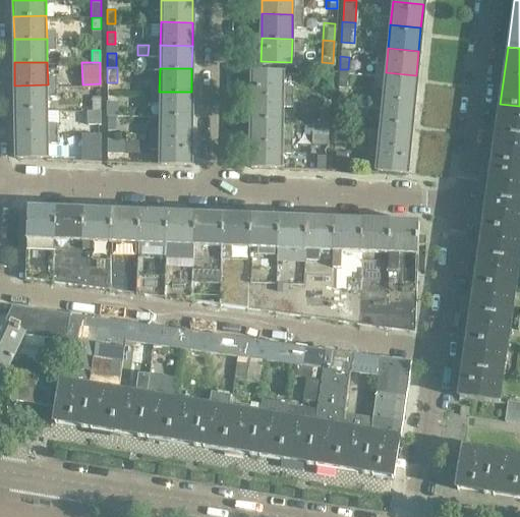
[(347,82),(348,70),(339,69),(339,82),(347,82)]
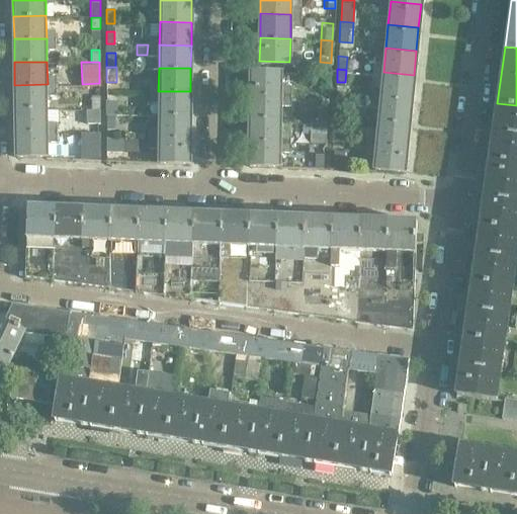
[(250,70),(250,91),(280,91),(280,70),(250,70)]
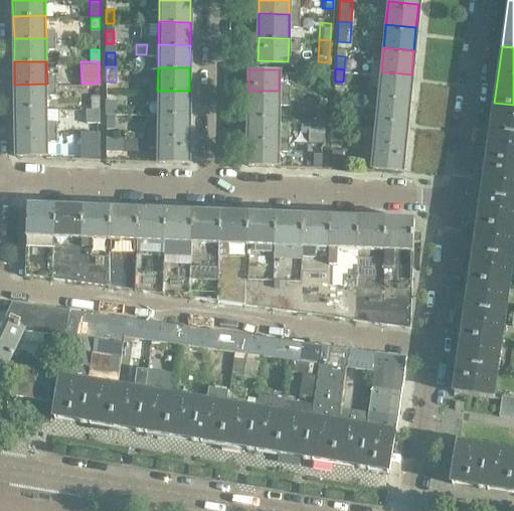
[(328,71),(317,70),(316,93),(327,94),(328,71)]
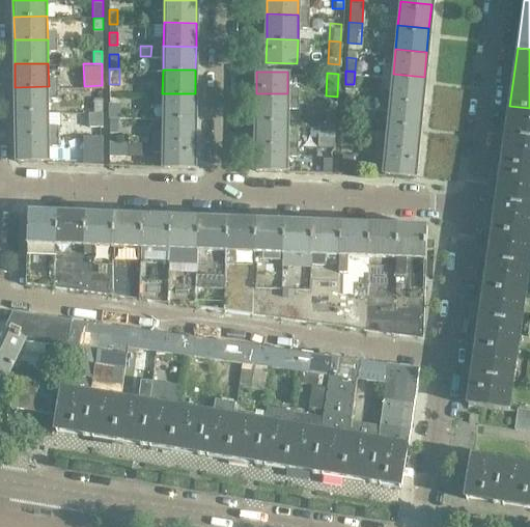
[(393,74),(390,98),(421,101),(424,77),(393,74)]
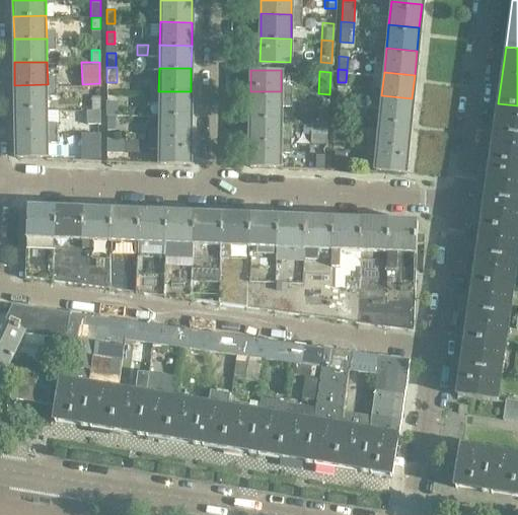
[(48,84),(14,85),(15,108),(48,107),(48,84)]
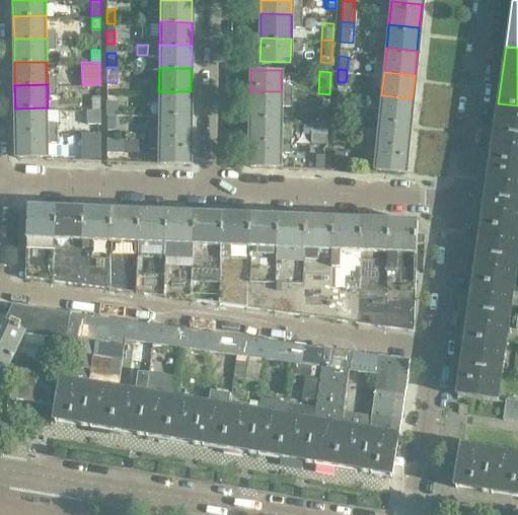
[(158,91),(158,114),(190,115),(191,91),(158,91)]
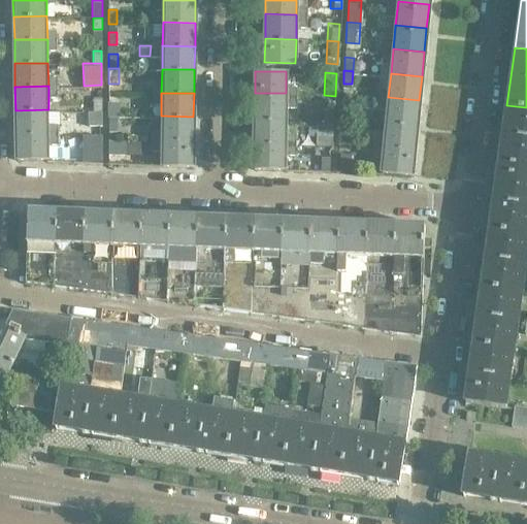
[(255,93),(254,118),(285,119),(286,93),(255,93)]
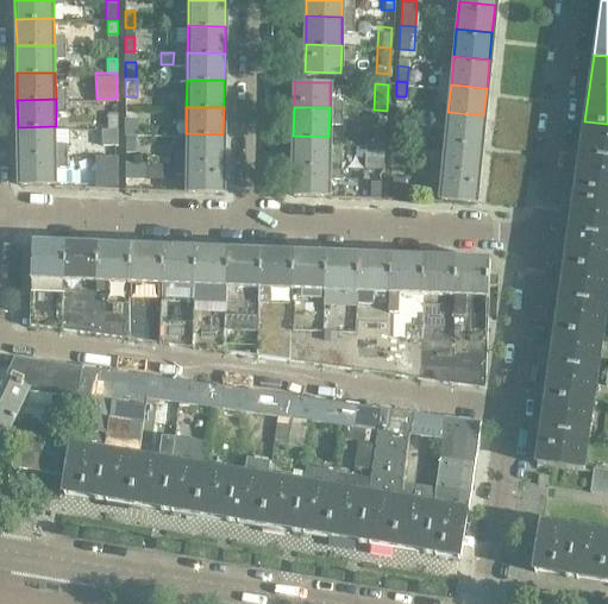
[(447,112),(445,140),(481,144),(483,115),(447,112)]
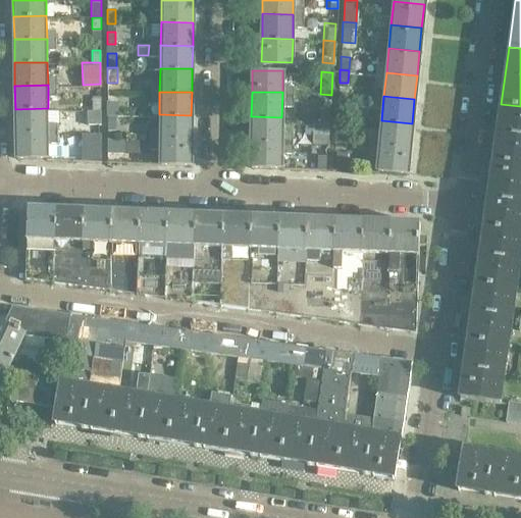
[(93,108),(101,108),(101,97),(93,97),(93,108)]
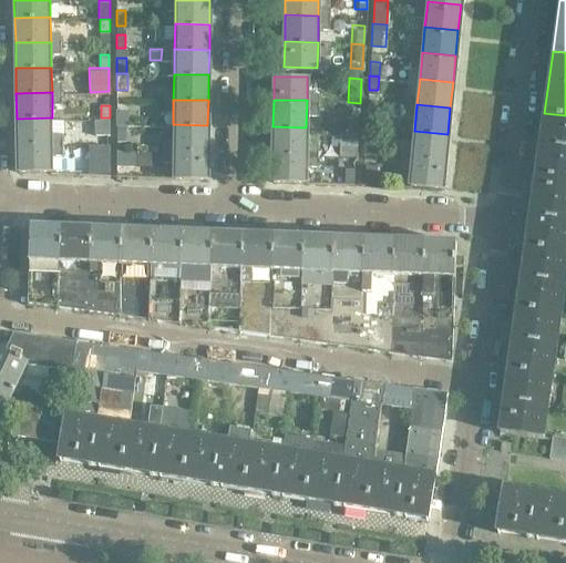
[(129,109),(116,109),(116,126),(129,126),(129,109)]
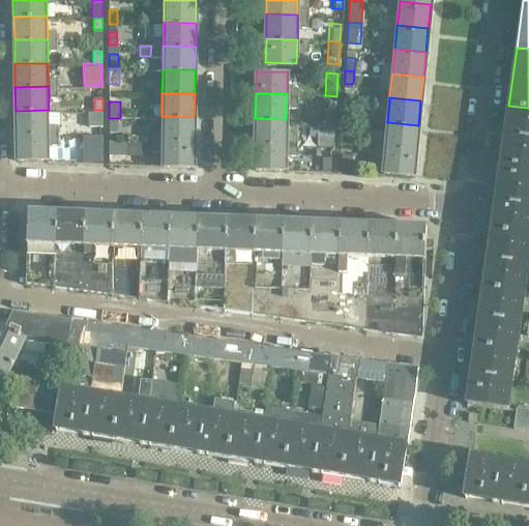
[(354,104),(344,103),(342,118),(353,119),(354,104)]
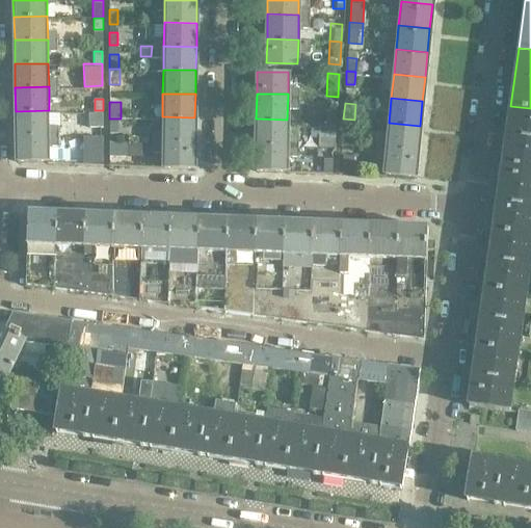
[(336,121),(337,106),(325,105),(324,120),(336,121)]
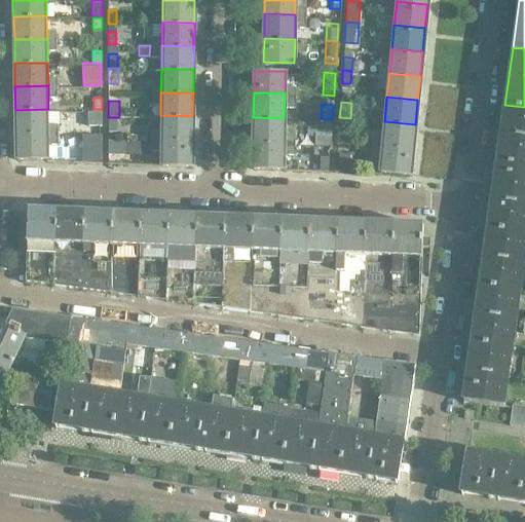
[(524,107),(504,105),(496,162),(495,169),(524,173),(524,107)]
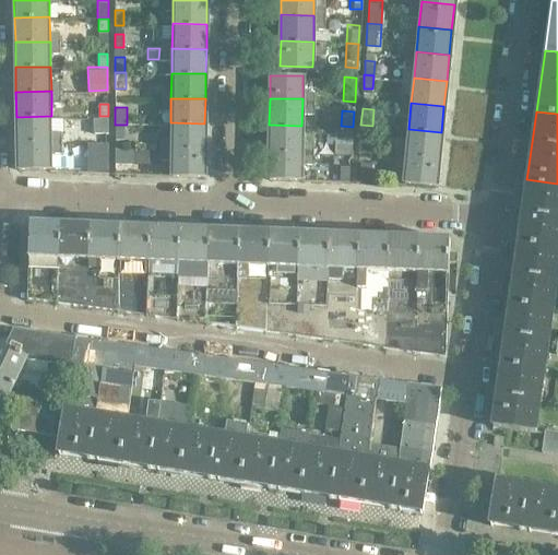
[(51,116),(16,117),(16,141),(51,141),(51,116)]
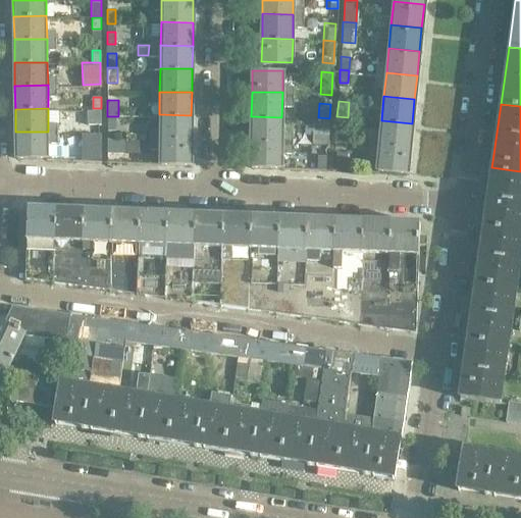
[(101,108),(87,109),(87,123),(101,123),(101,108)]
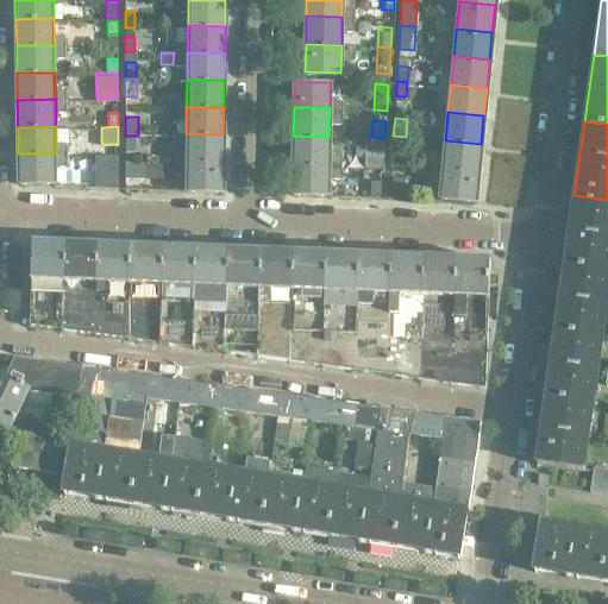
[(186,133),(185,161),(223,162),(223,134),(186,133)]
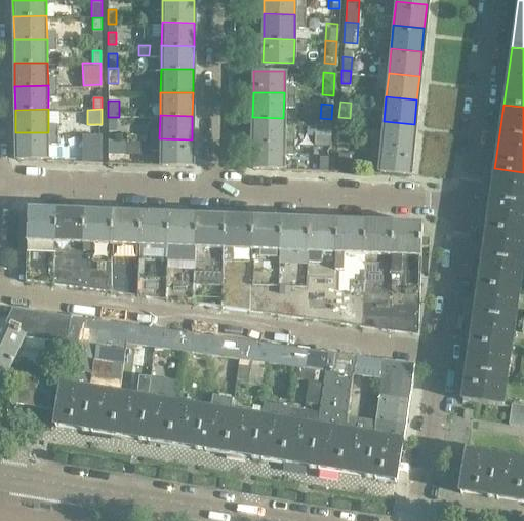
[(108,117),(107,117),(107,130),(116,130),(116,117),(108,117)]
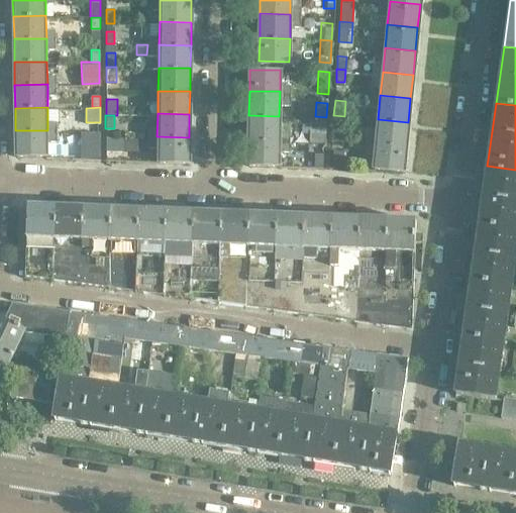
[(248,115),(248,140),(279,140),(279,116),(248,115)]
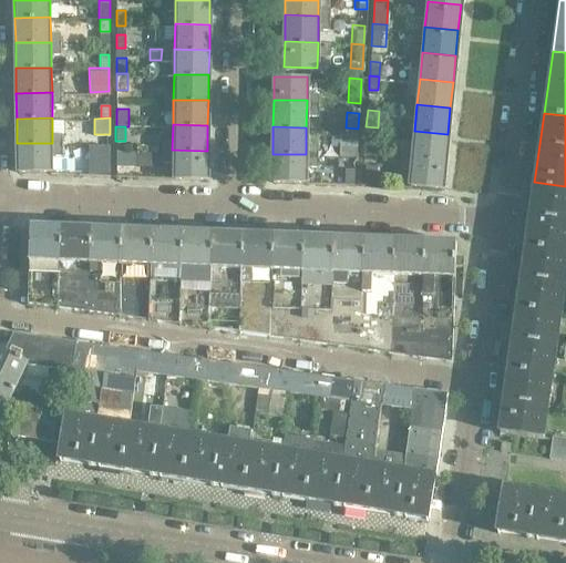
[(378,129),(366,128),(363,153),(376,154),(378,129)]
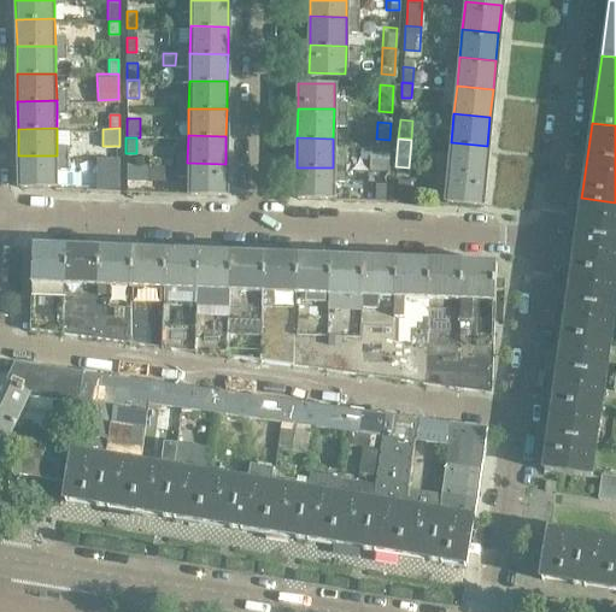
[(374,168),(387,169),(389,142),(376,141),(374,168)]
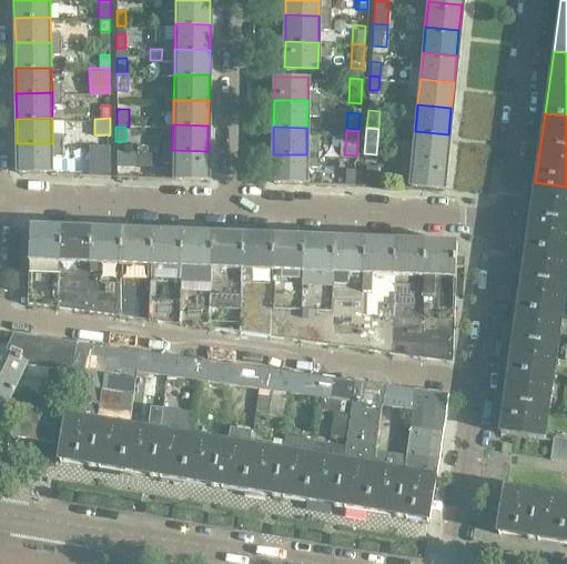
[(415,131),(413,157),(446,160),(448,134),(415,131)]
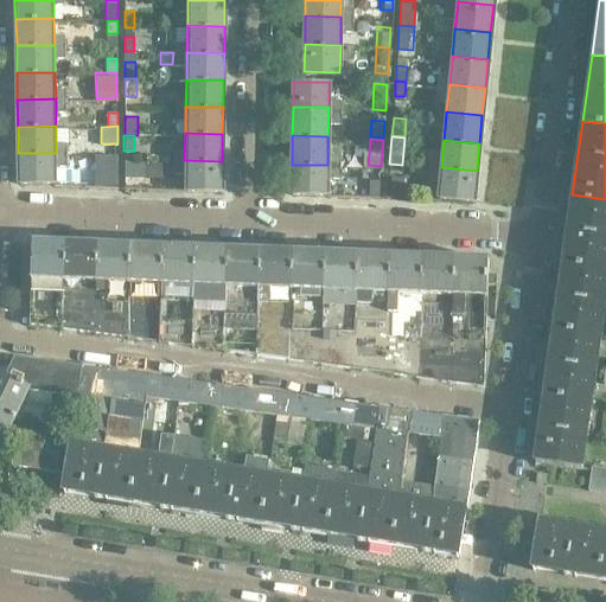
[(56,153),(18,153),(19,180),(53,179),(53,175),(57,175),(56,153)]
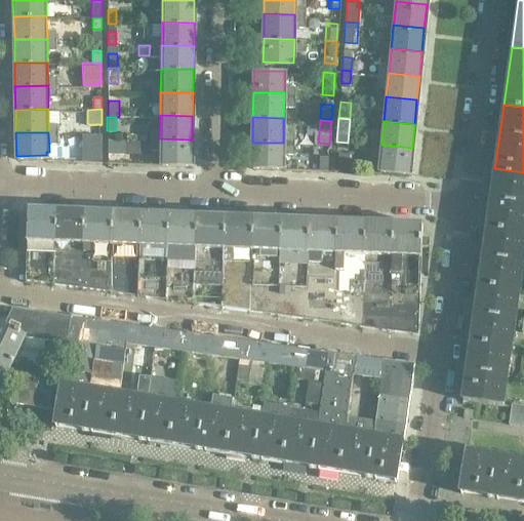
[(103,135),(83,135),(83,160),(103,160),(103,135)]
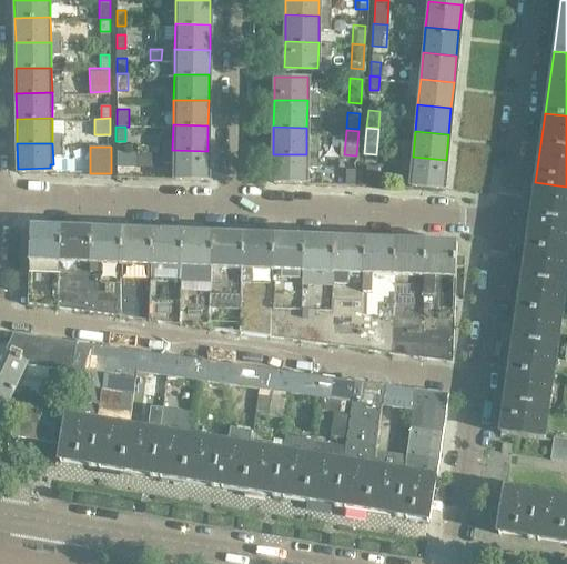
[(134,149),(115,150),(117,163),(134,163),(134,149)]
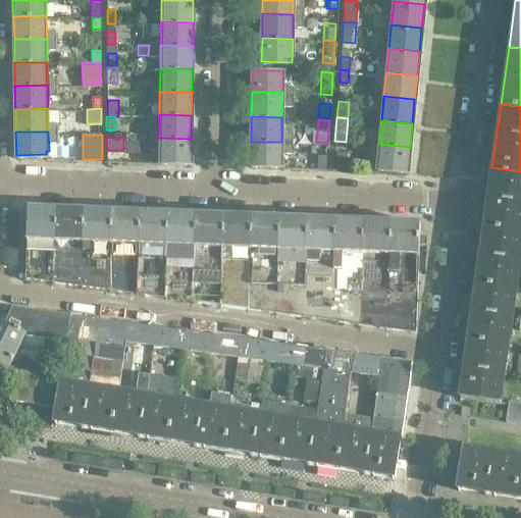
[(158,138),(158,155),(160,155),(160,161),(191,162),(191,139),(158,138)]
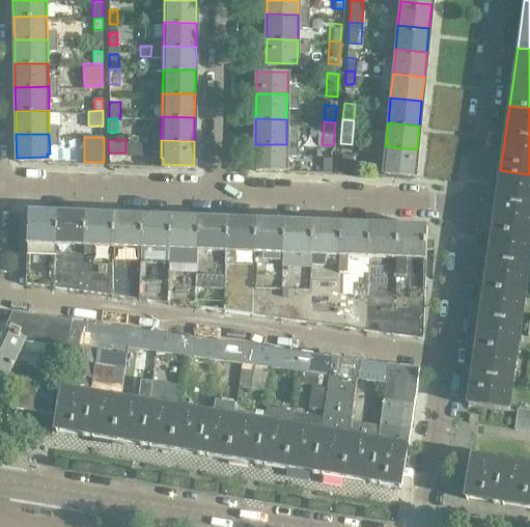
[(286,144),(255,144),(254,167),(286,167),(286,144)]
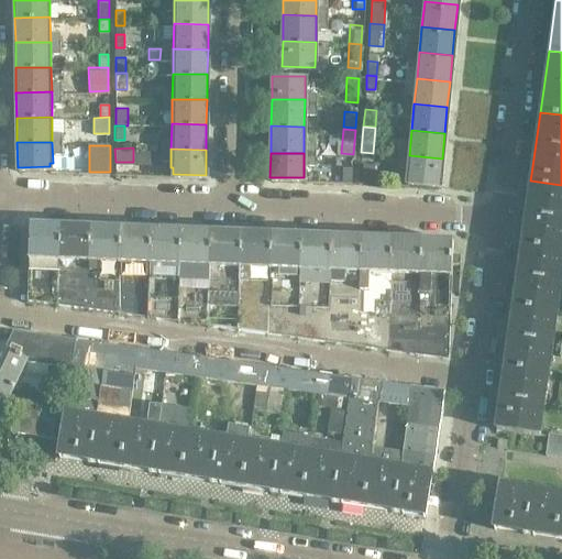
[(409,155),(406,181),(439,184),(442,159),(409,155)]
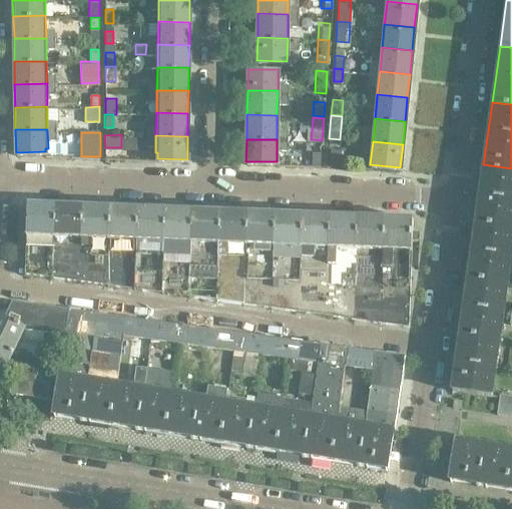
[(319,147),(309,146),(308,161),(318,162),(319,147)]
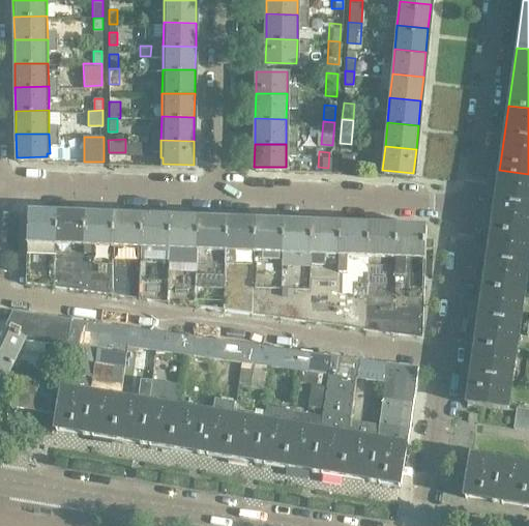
[(351,153),(342,152),(341,168),(351,169),(351,153)]
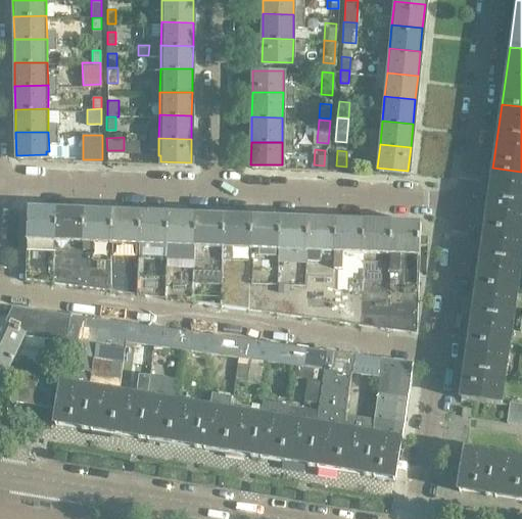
[(521,172),(492,168),(484,225),(521,230),(521,172)]
